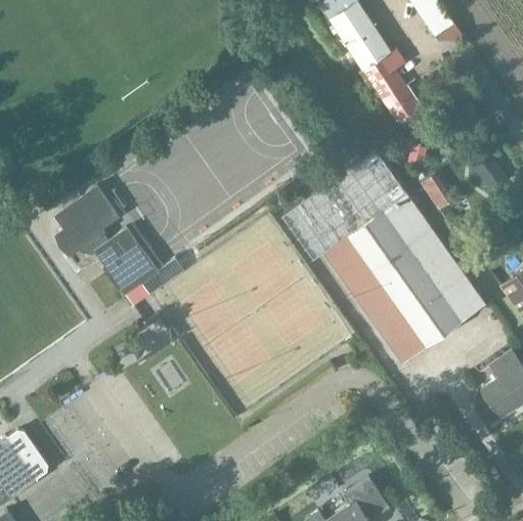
[(356,1),(331,18),(397,122),(420,107),(386,55),(390,52),(356,1)]
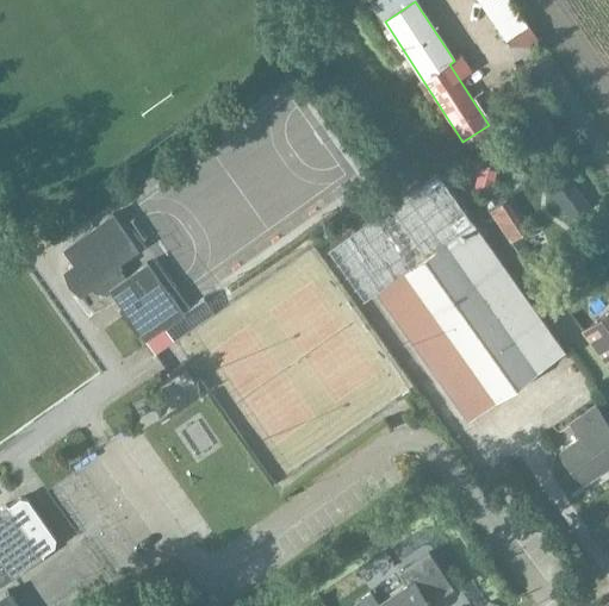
[(364,301),(376,293),(472,224),(435,174),(328,251),(364,301)]
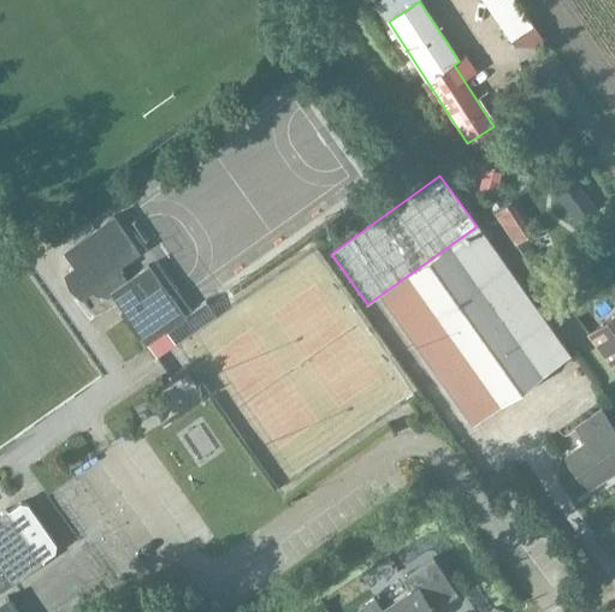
[(556,203),(568,231),(590,223),(578,194),(556,203)]
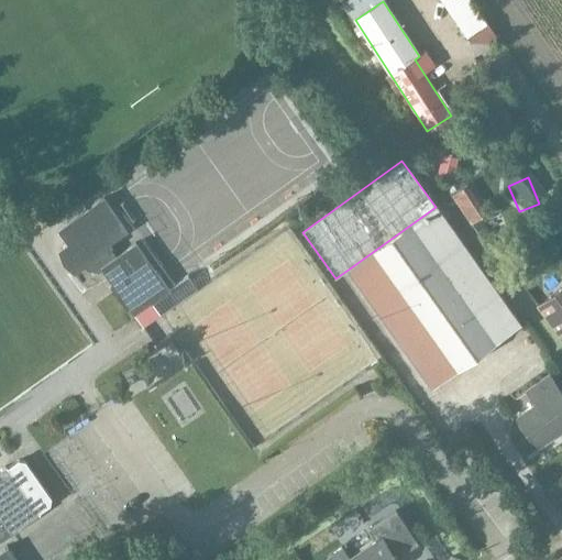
[(57,250),(62,255),(65,263),(67,267),(74,273),(75,275),(112,249),(110,245),(128,233),(105,200),(59,232),(67,243),(57,250)]
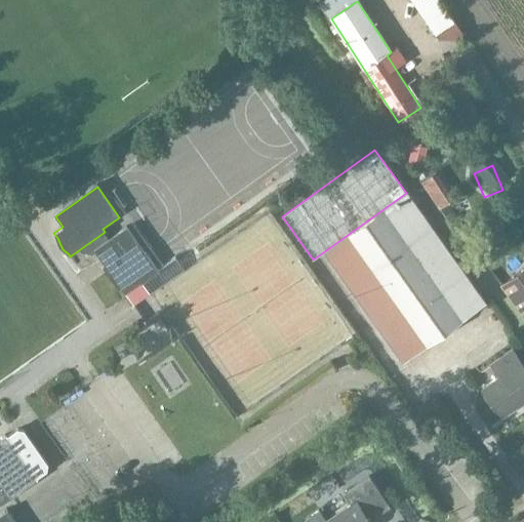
[(443,245),(406,193),(323,252),(403,364),(462,322),(419,262),(443,245)]
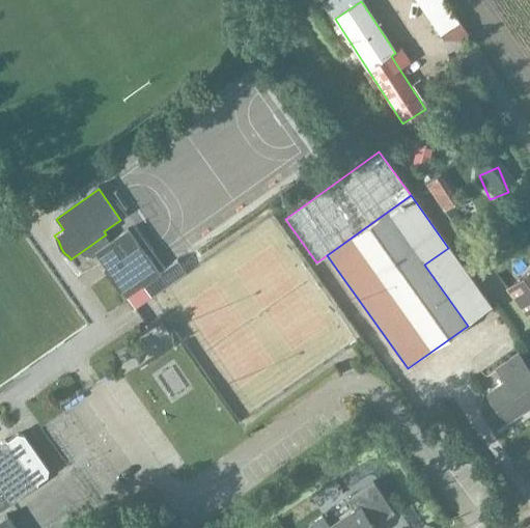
[(158,273),(129,231),(96,254),(107,270),(106,272),(111,279),(113,279),(127,298),(157,277),(158,273)]
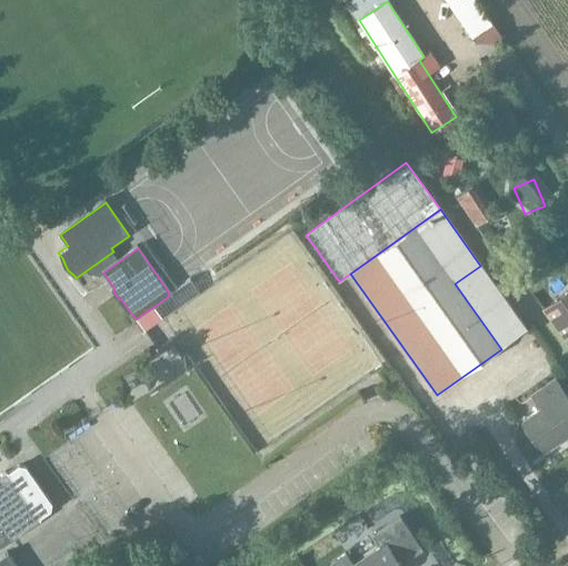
[(567,296),(545,313),(567,346),(567,296)]
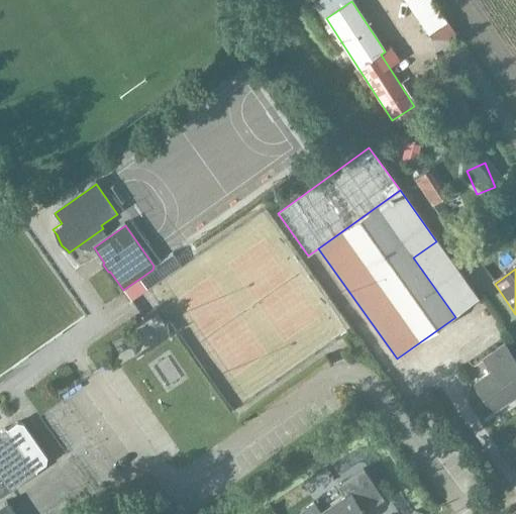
[(496,411),(515,396),(515,362),(505,346),(485,361),(493,372),(476,384),(496,411)]
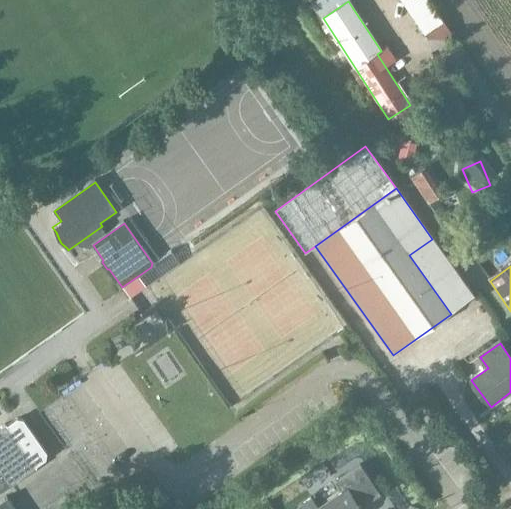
[(0,392),(11,389),(7,377),(0,378),(0,392)]
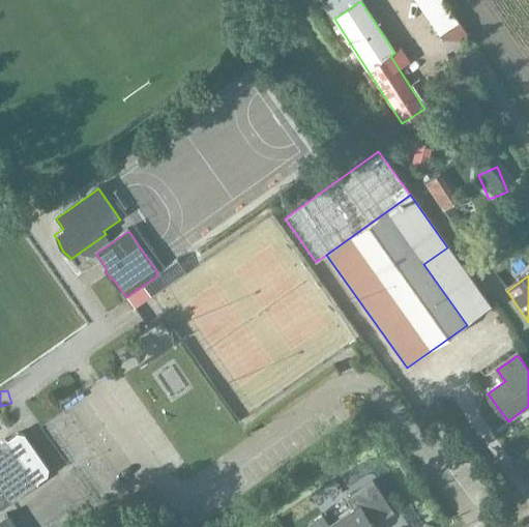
[(19,436),(7,443),(6,442),(0,446),(0,511),(37,486),(36,484),(47,476),(48,471),(24,437),(19,436)]
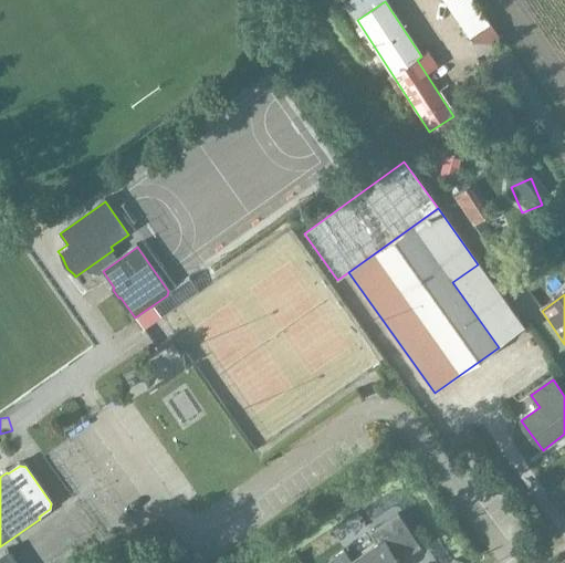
[(403,562),(410,556),(388,523),(372,534),(379,546),(355,562),(351,562),(347,558),(339,562),(403,562)]
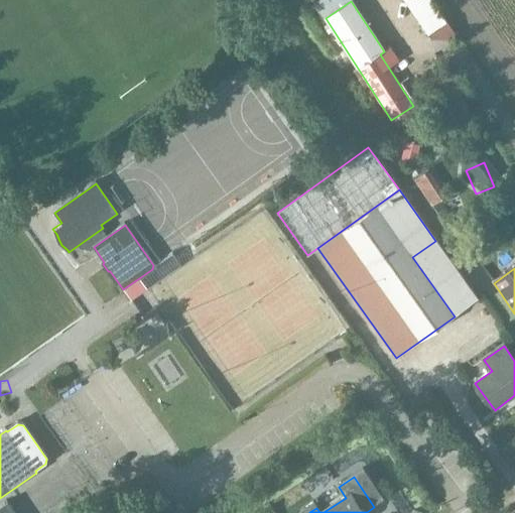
[(14,512),(8,503),(0,508),(0,512),(14,512)]
